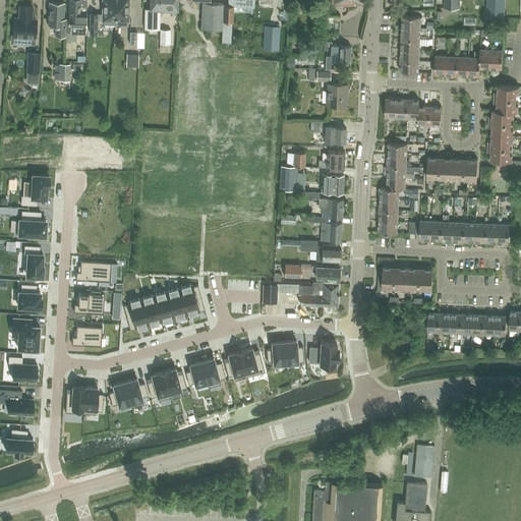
[(66,18),(65,33),(66,33),(71,33),(71,34),(85,34),(87,10),(80,10),(80,0),(69,0),(69,17),(66,16),(66,18)]
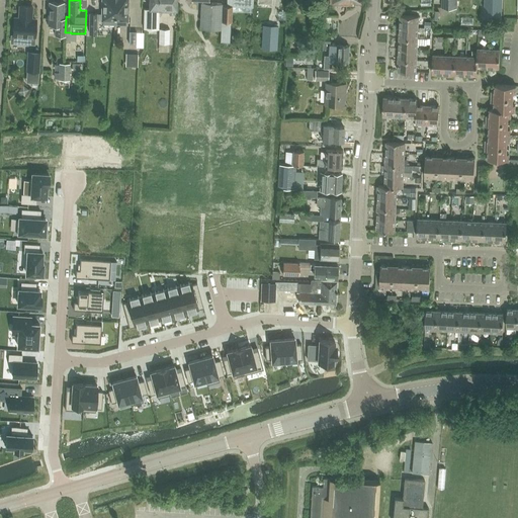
[(114,23),(114,0),(101,0),(101,13),(96,13),(96,12),(90,12),(89,32),(96,32),(96,19),(101,19),(101,20),(103,20),(103,23),(114,23)]
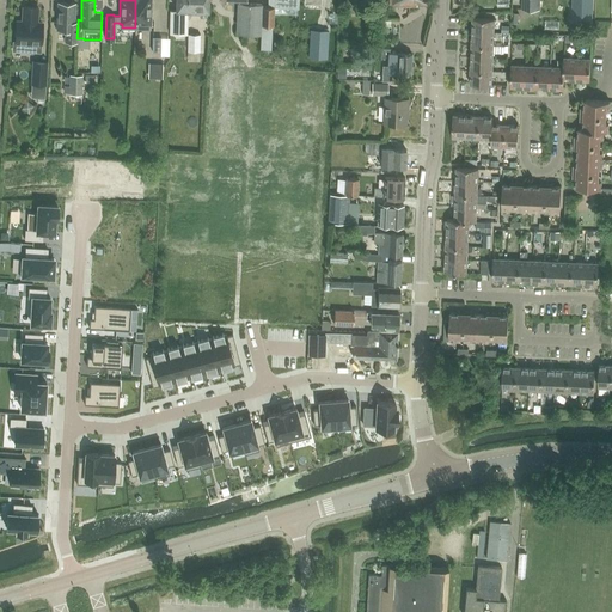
[(135,0),(135,28),(148,29),(150,24),(151,25),(151,0),(135,0)]
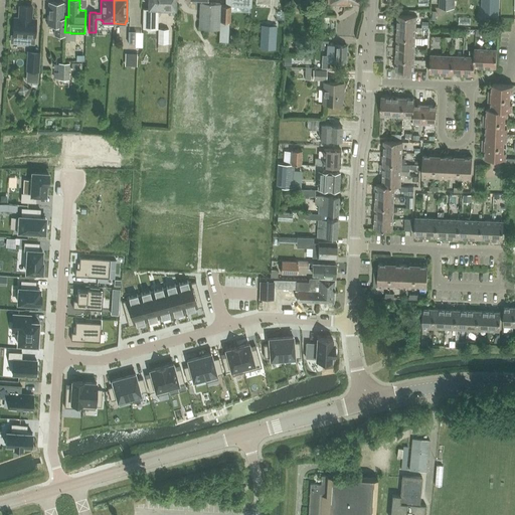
[(143,28),(157,28),(158,8),(175,8),(175,0),(148,0),(148,8),(144,8),(143,28)]
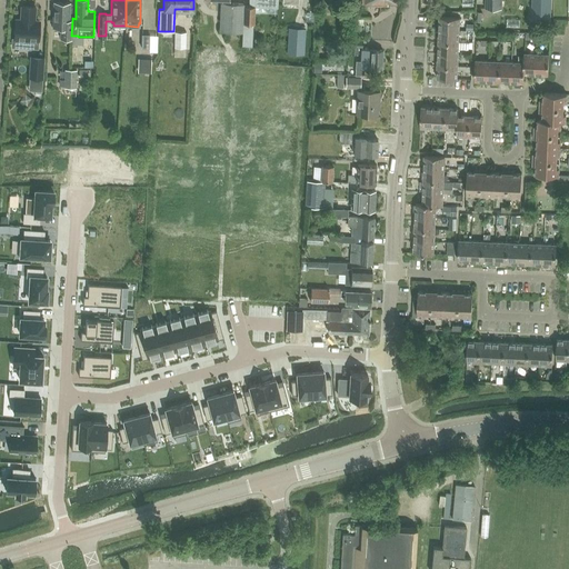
[(243,2),(229,2),(229,0),(221,0),(221,2),(220,2),(219,31),(242,32),(242,25),(243,6),(243,2)]
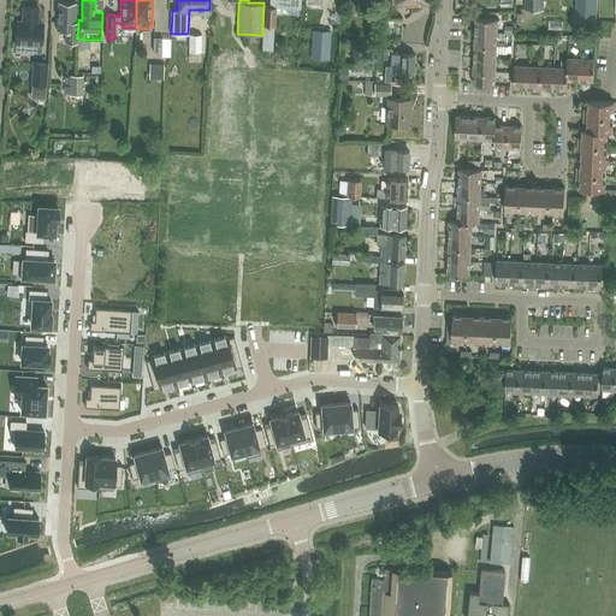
[(264,6),(262,27),(274,27),(276,6),(300,7),(300,0),(270,0),(270,6),(264,6)]
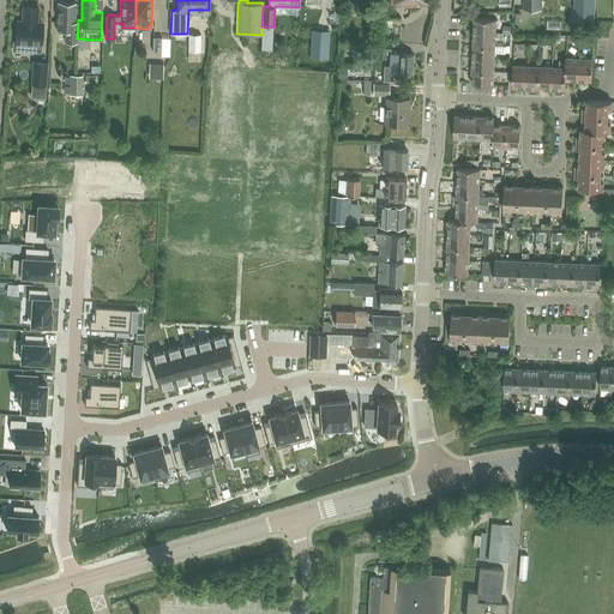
[(348,0),(349,12),(359,11),(357,0),(348,0)]
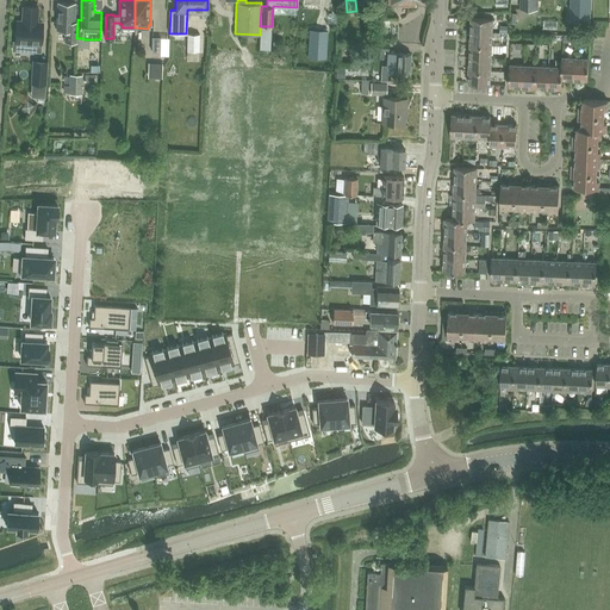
[(570,0),(570,22),(591,22),(591,0),(570,0)]
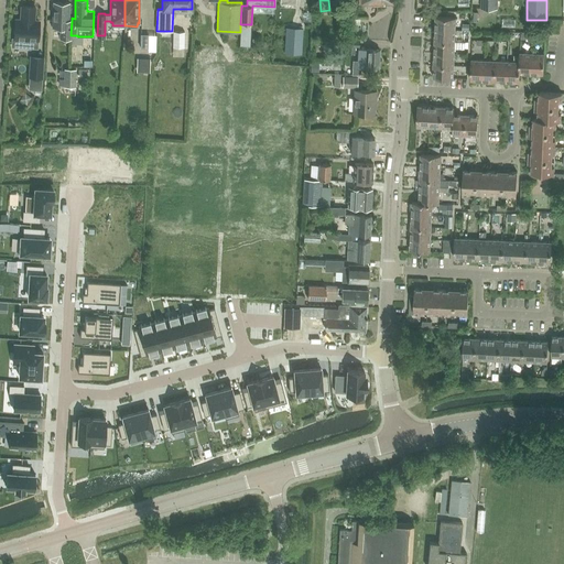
[(53,2),(52,28),(60,28),(60,39),(72,39),(72,35),(71,35),(72,20),(69,20),(69,2),(53,2)]
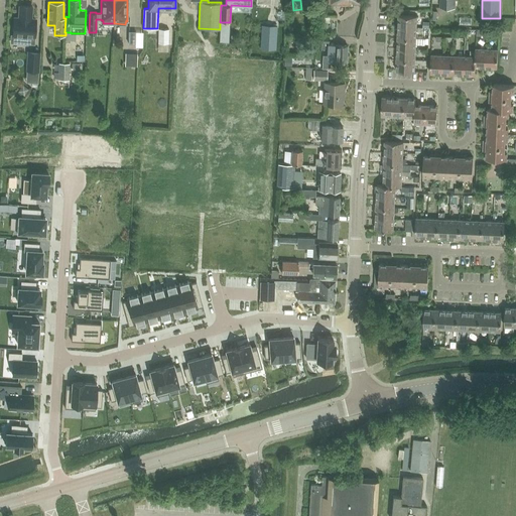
[(14,17),(13,34),(11,34),(10,40),(12,42),(17,42),(19,41),(19,35),(28,36),(28,40),(34,41),(36,20),(33,20),(33,18),(31,18),(32,6),(19,5),(19,17),(14,17)]
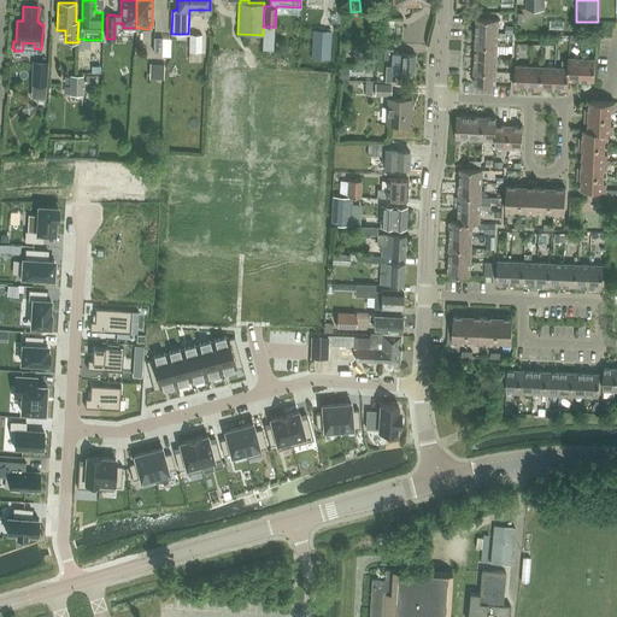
[(476,18),(476,31),(498,31),(499,18),(476,18)]
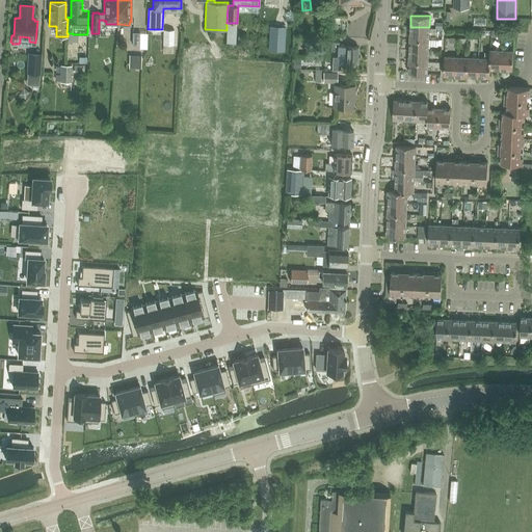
[(270,26),(268,50),(284,51),(286,27),(270,26)]
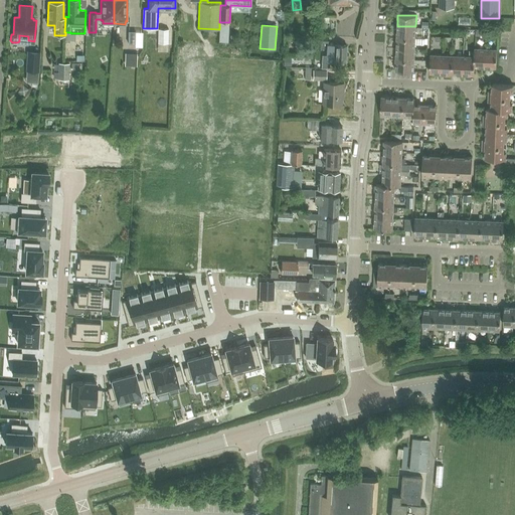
[(397,26),(397,37),(415,37),(415,26),(397,26)]
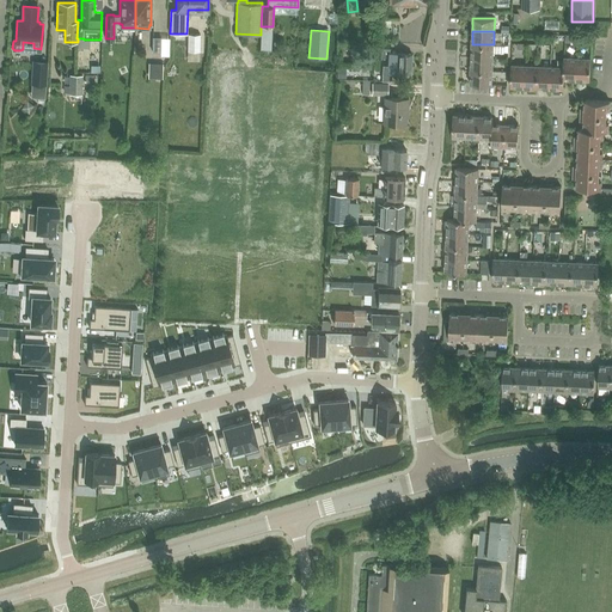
[(188,50),(200,51),(200,34),(188,34),(188,50)]
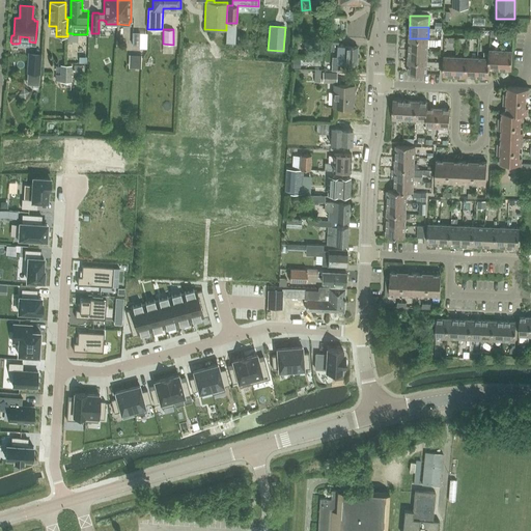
[(328,36),(327,49),(334,49),(334,43),(338,43),(338,37),(328,36)]
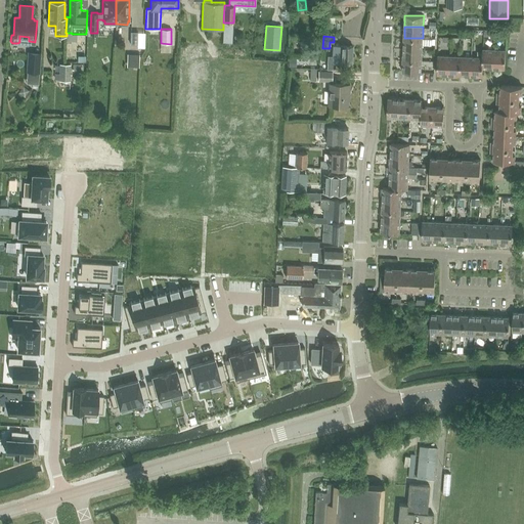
[(404,38),(403,48),(422,49),(423,38),(404,38)]
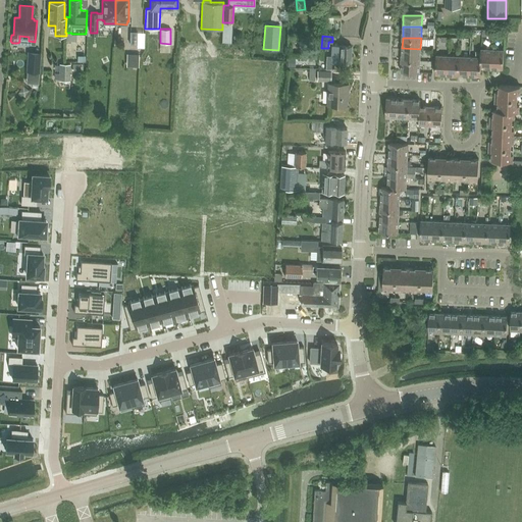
[(330,63),(351,64),(351,46),(331,45),(330,63)]
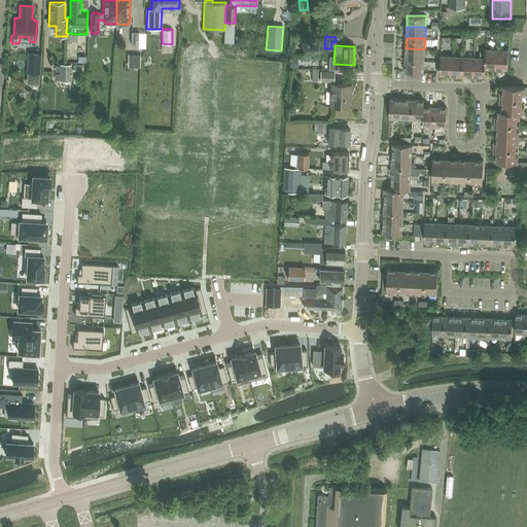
[(406,48),(406,60),(424,61),(424,49),(406,48)]
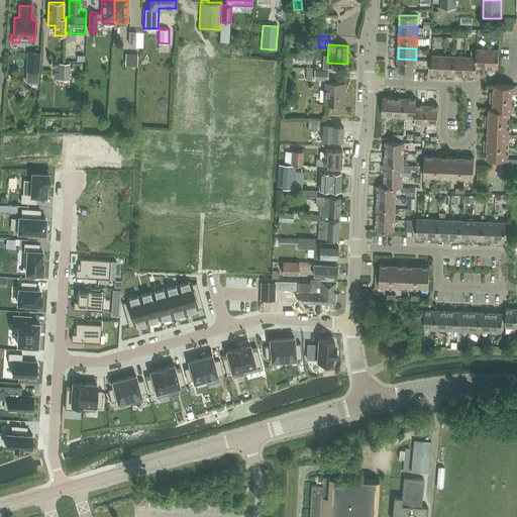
[(488,67),(488,48),(477,47),(476,56),(477,56),(477,66),(488,67)]
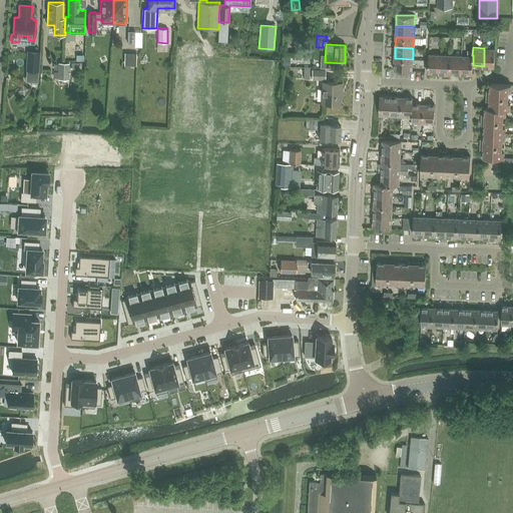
[(495,66),(495,48),(484,48),(484,66),(495,66)]
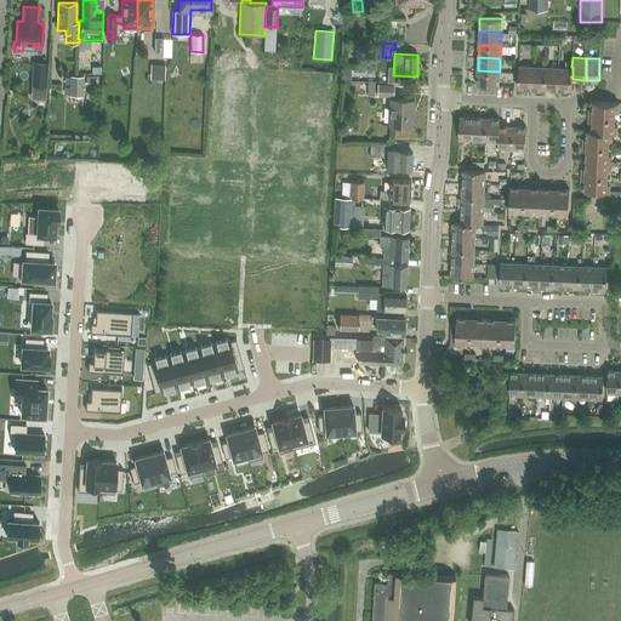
[(152,77),(163,78),(164,63),(152,62),(152,77)]
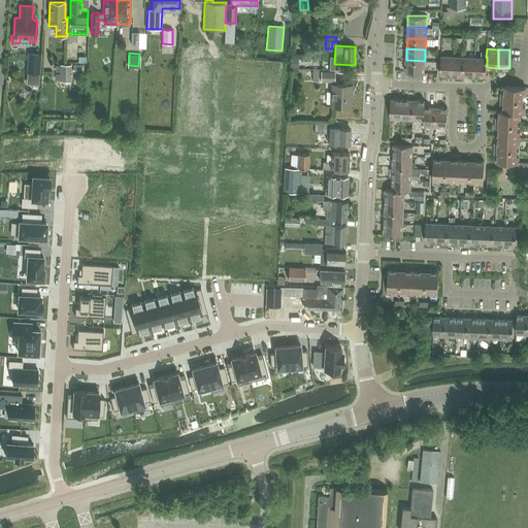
[(440,74),(452,75),(453,56),(441,56),(440,74)]
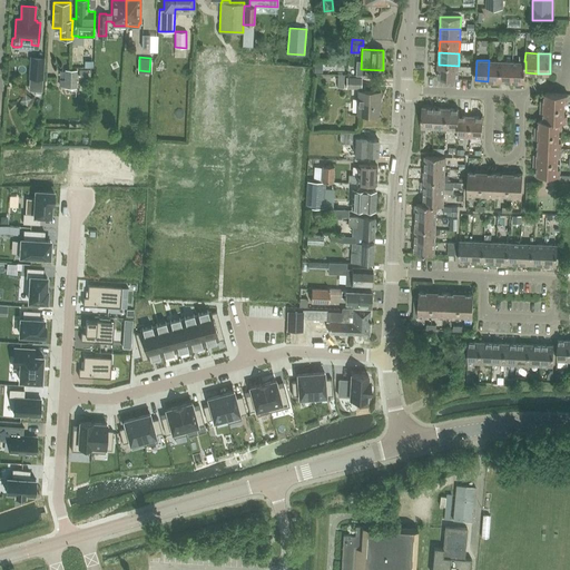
[(488,81),(500,81),(501,61),(489,60),(488,81)]
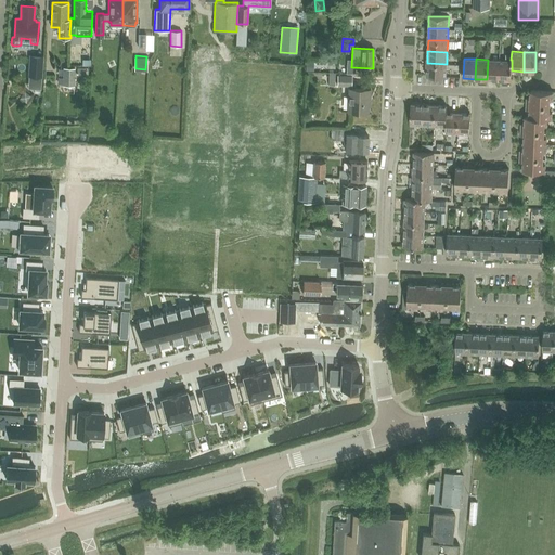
[(42,61),(33,60),(30,88),(40,89),(42,61)]
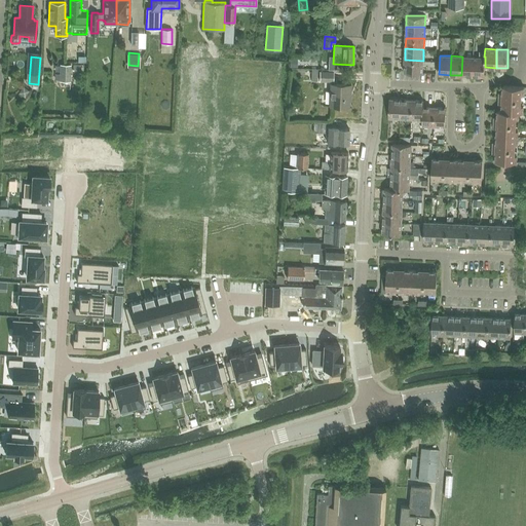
[(461,75),(473,76),(474,57),(462,57),(461,75)]
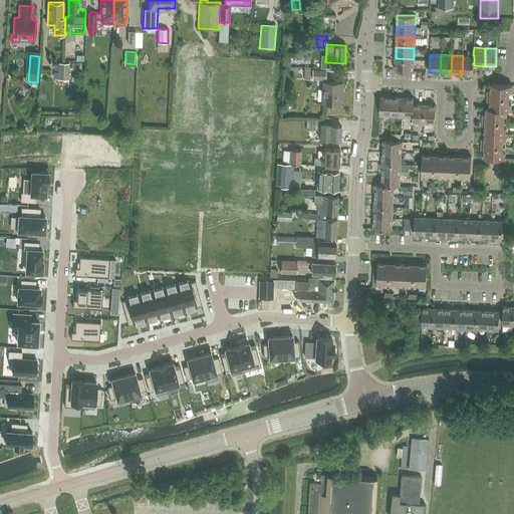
[(474,74),(474,65),(474,55),(473,55),(463,55),(462,74),(474,74)]
